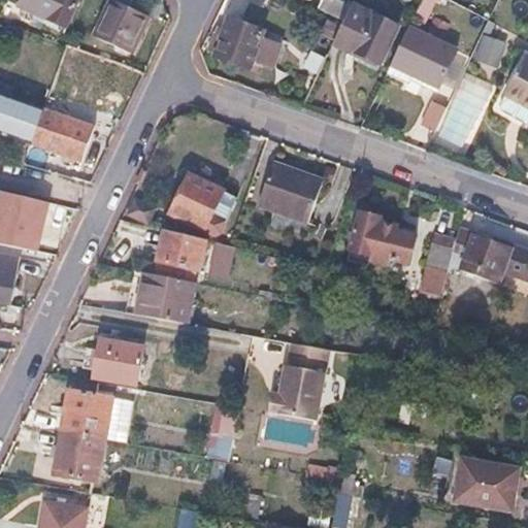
[(19,0),(15,7),(63,28),(75,0),(19,0)]
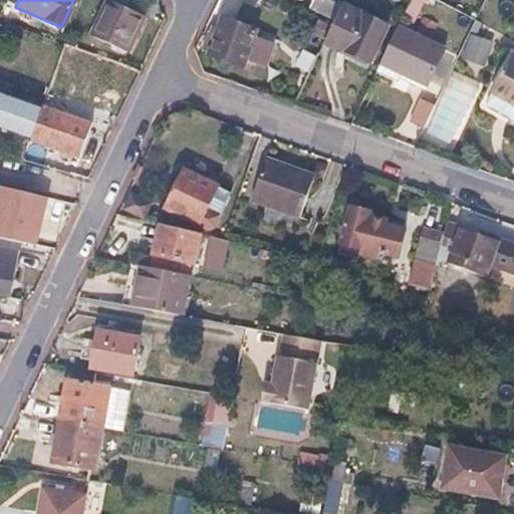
[(338,8),(321,0),(312,0),(308,9),(332,20),(338,8)]
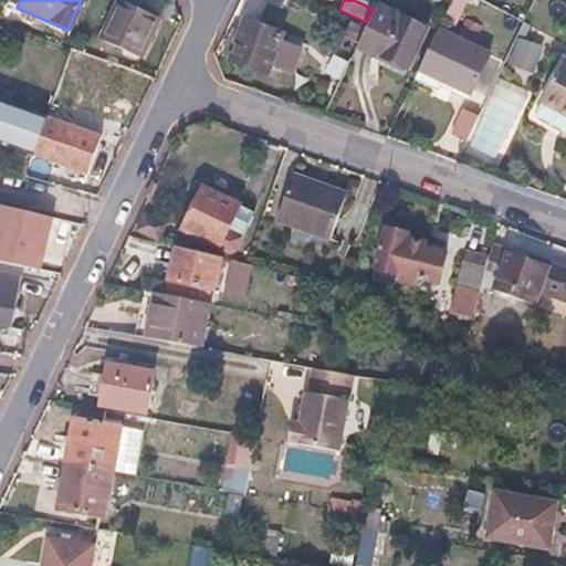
[(462,6),(451,0),(441,21),(451,27),(462,6)]
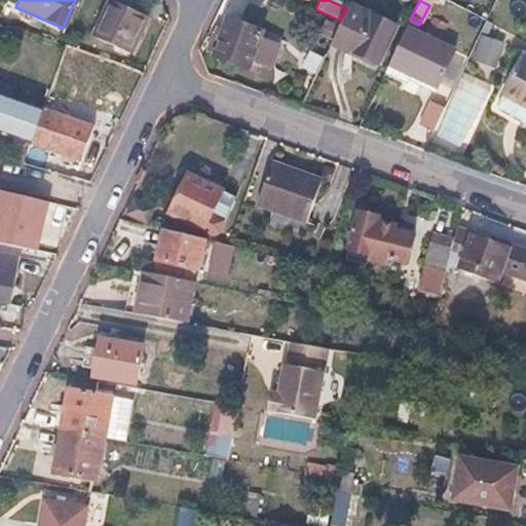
[(146,16),(110,1),(95,40),(129,54),(146,16)]
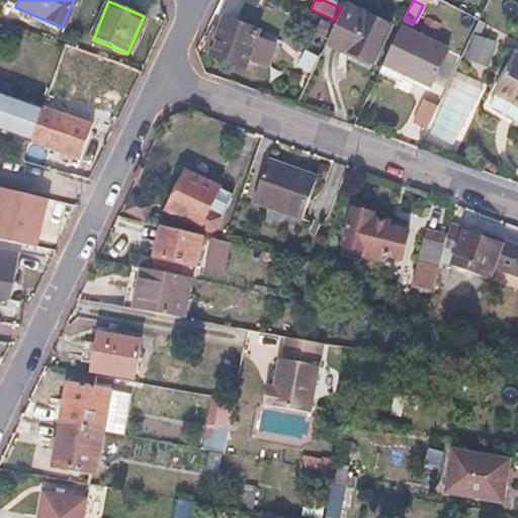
[(341,8),(335,20),(333,26),(325,42),(338,49),(340,45),(353,51),(369,59),(386,23),(344,2),(341,8)]
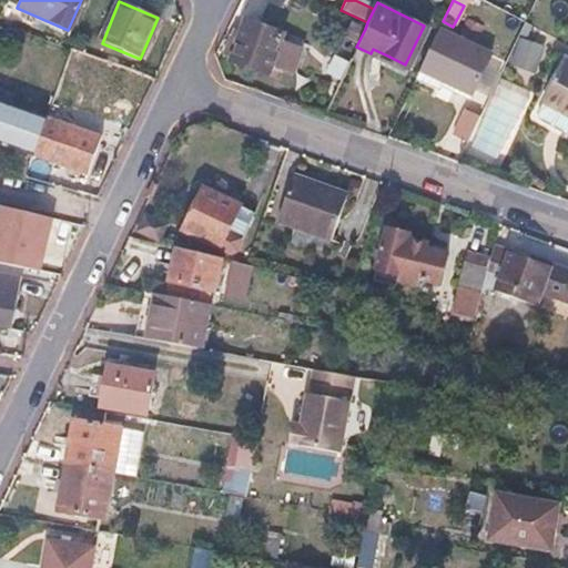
[(236,40),(230,37),(222,56),(230,58),(229,62),(265,77),(270,63),(291,72),(300,49),(279,41),(281,33),(244,19),(241,29),(236,40)]
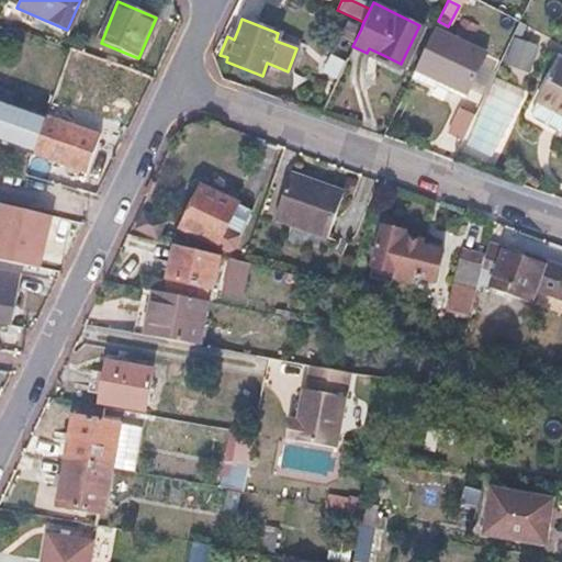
[(484,57),(434,31),(414,70),(438,82),(464,96),(484,57)]
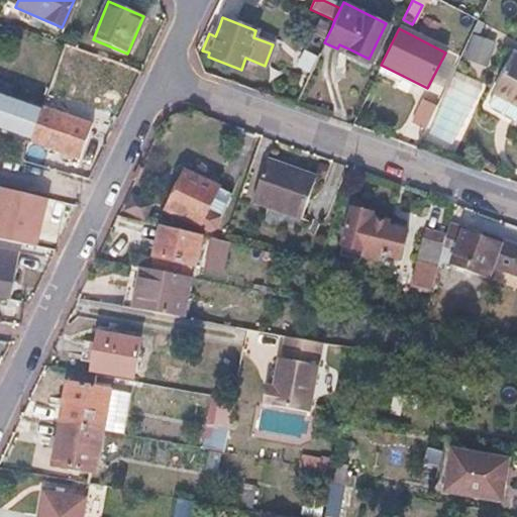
[(463,57),(487,66),(496,41),(474,32),(463,57)]
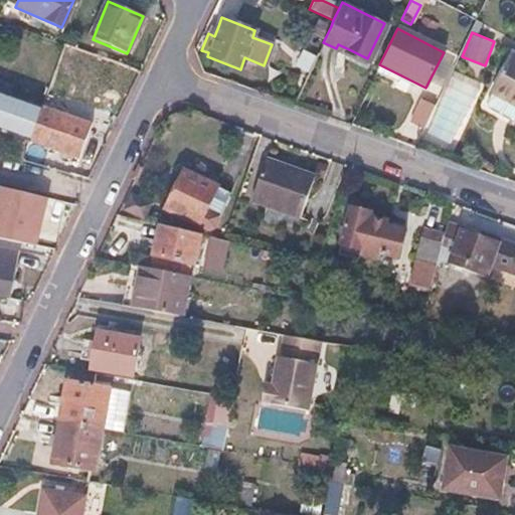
[(485,103),(487,112),(514,126),(514,59),(510,56),(485,103)]
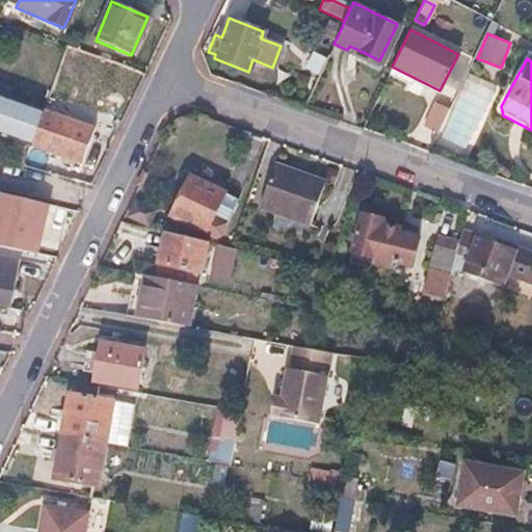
[(470,74),(441,134),(467,147),(497,86),(470,74)]
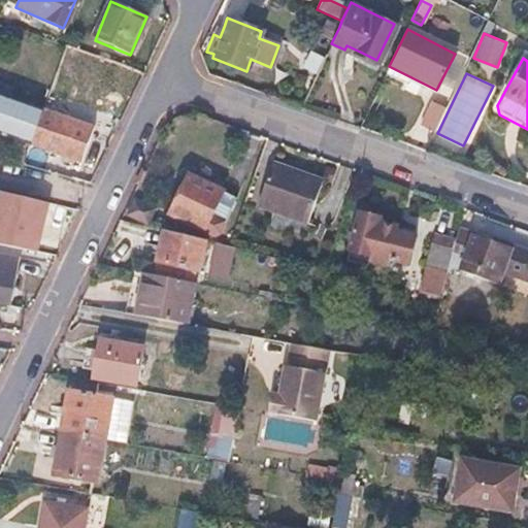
[(42,108),(0,93),(0,133),(29,144),(42,108)]
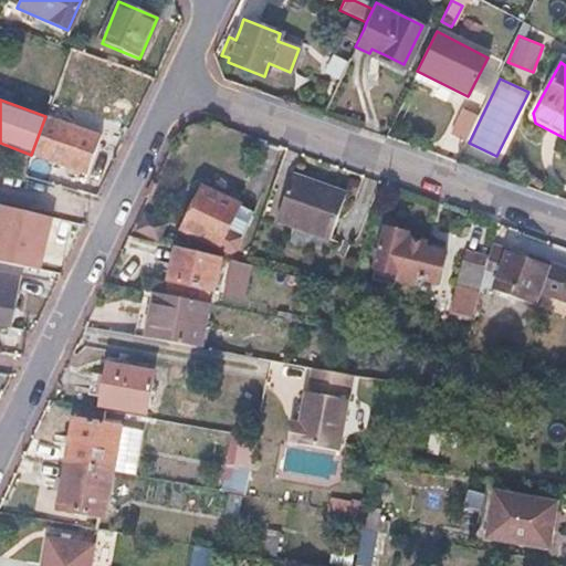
[(462,111),(452,133),(465,138),(475,116),(462,111)]
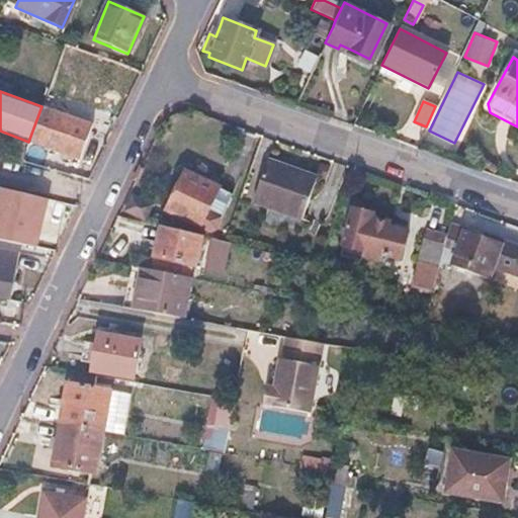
[(92,124),(41,106),(28,142),(78,160),(92,124)]
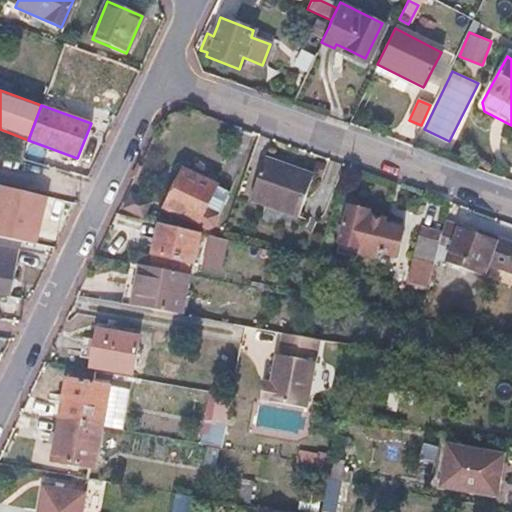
[(291,172),(264,161),(249,201),(295,219),(311,179),(291,172)]
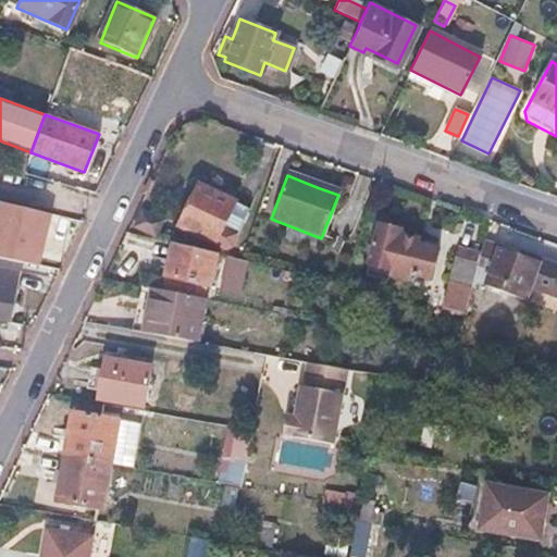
[(248,209),(196,184),(186,203),(175,224),(222,247),(230,245),(248,209)]
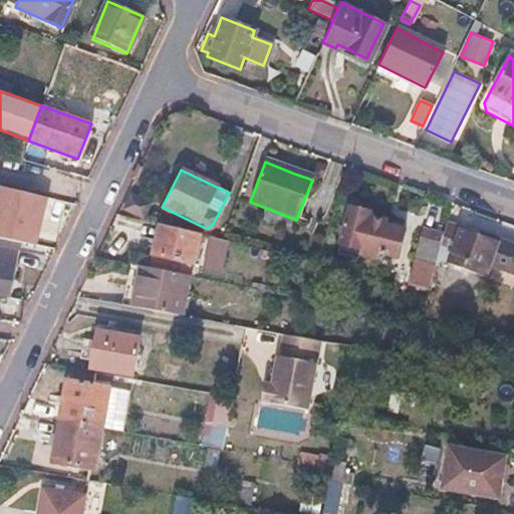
[(43,197),(0,186),(0,238),(31,244),(43,197)]
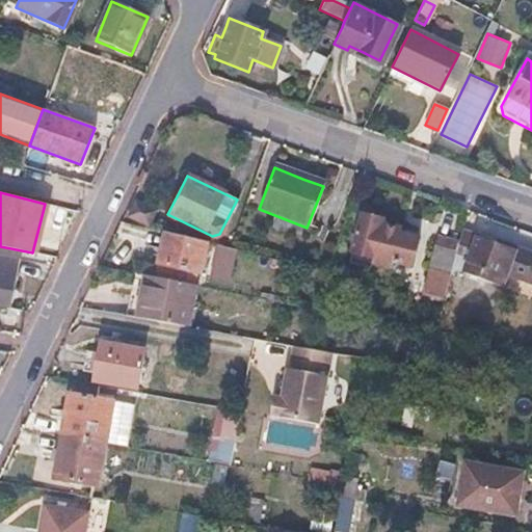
[(151,211),(134,204),(128,217),(144,224),(151,211)]
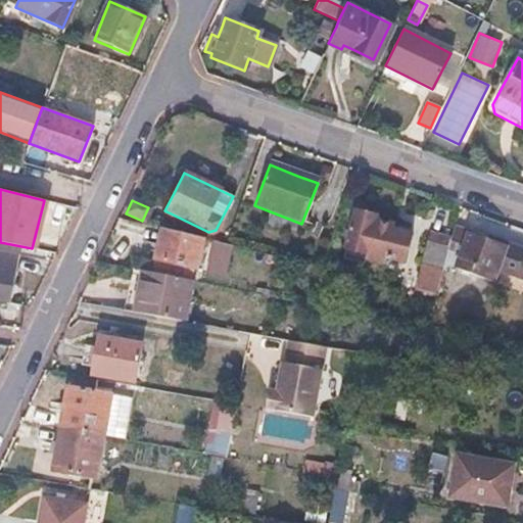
[(376,215),(353,208),(343,246),(366,252),(364,258),(382,263),(384,257),(403,263),(411,235),(391,230),(392,225),(384,222),(374,220),(376,215)]
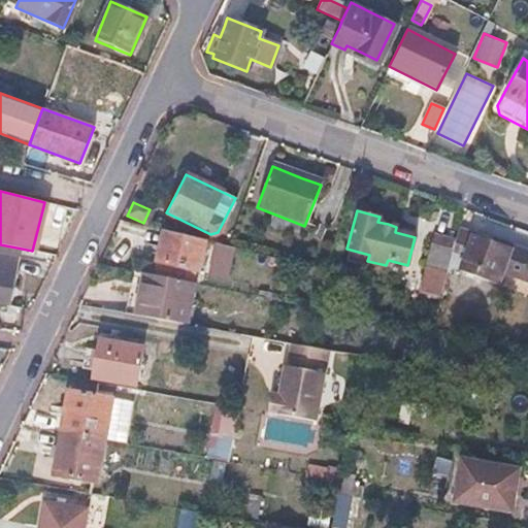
[(456,228),(452,243),(444,272),(459,276),(461,271),(497,281),(501,266),(527,273),(527,248),(491,238),(456,228)]
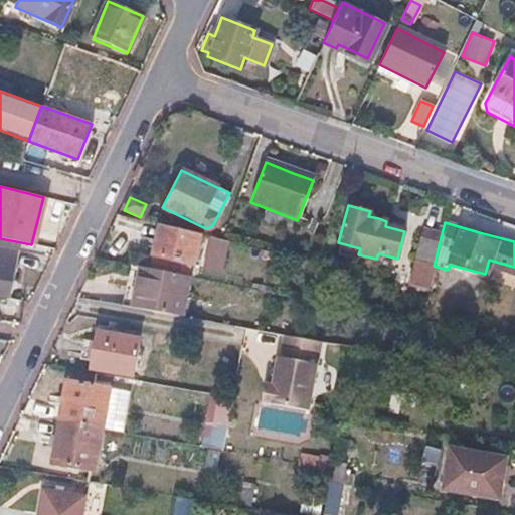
[(197,235),(157,225),(153,242),(150,254),(190,265),(197,235)]
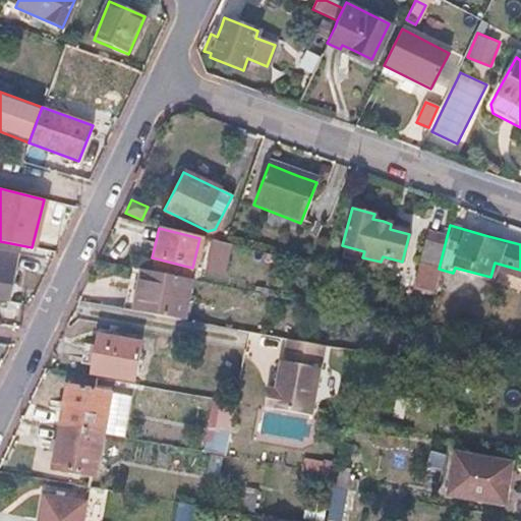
[(446,240),(425,235),(417,265),(438,270),(439,269),(446,240)]
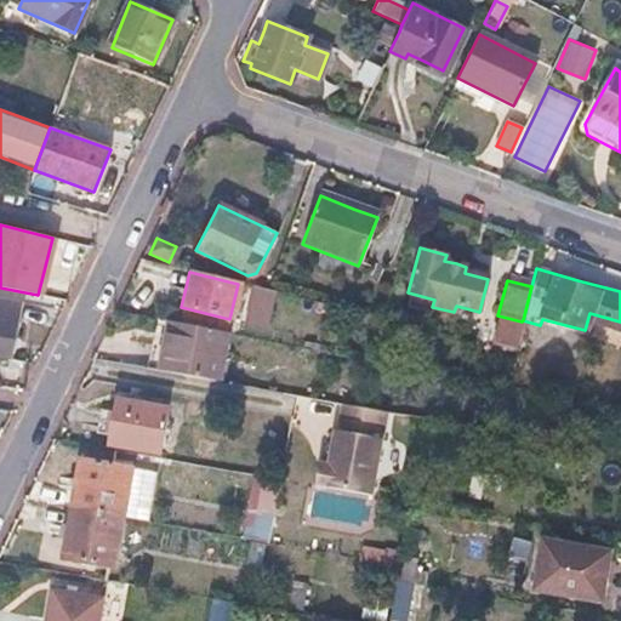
[(248,322),(271,325),(277,289),(254,285),(248,322)]
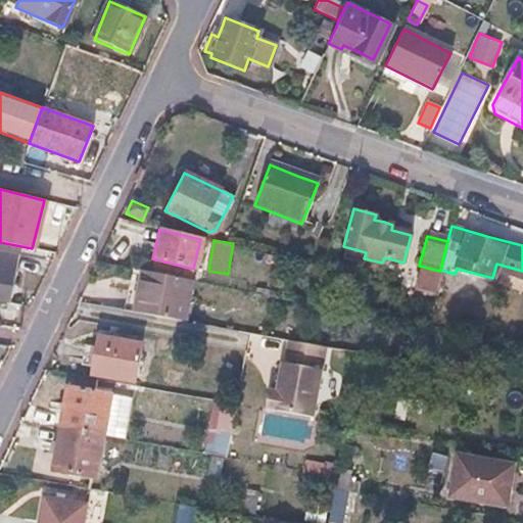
[(16,253),(0,250),(0,299),(6,301),(16,253)]
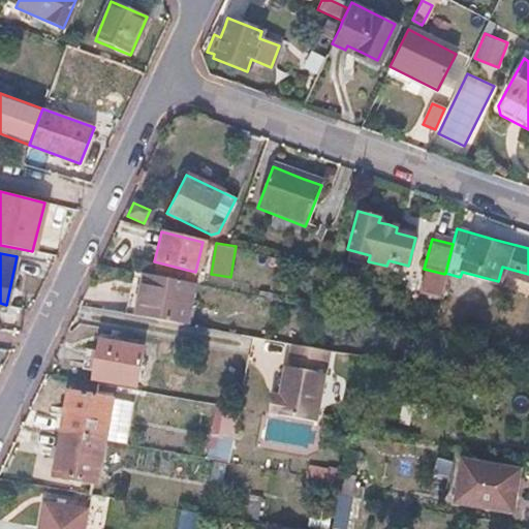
[(191,285),(139,275),(136,292),(131,316),(182,325),(191,285)]
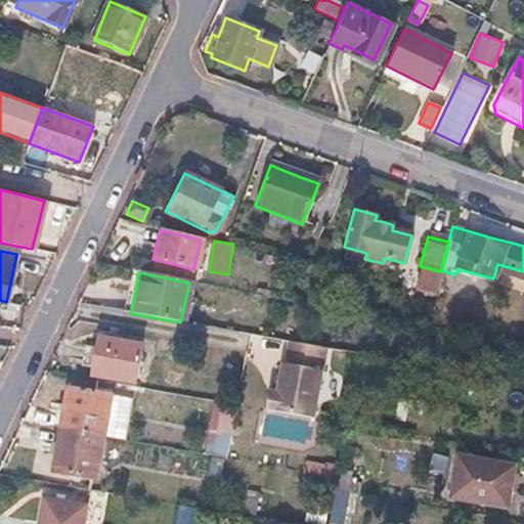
[(94,349),(83,347),(81,355),(79,365),(91,367),(89,377),(132,384),(139,344),(96,337),(94,349)]
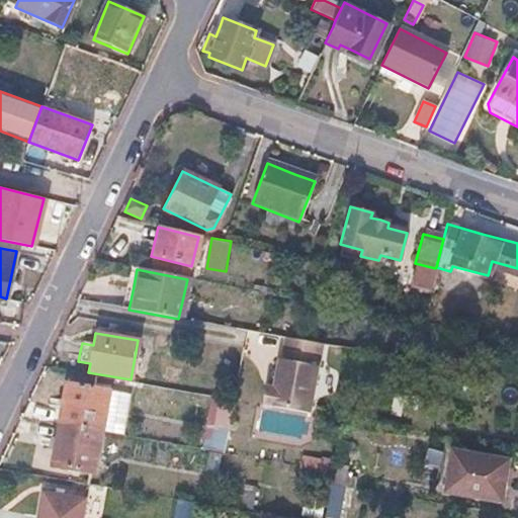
[(279,359),(276,359),(270,387),(263,385),(259,405),(308,413),(321,344),(283,337),(279,359)]
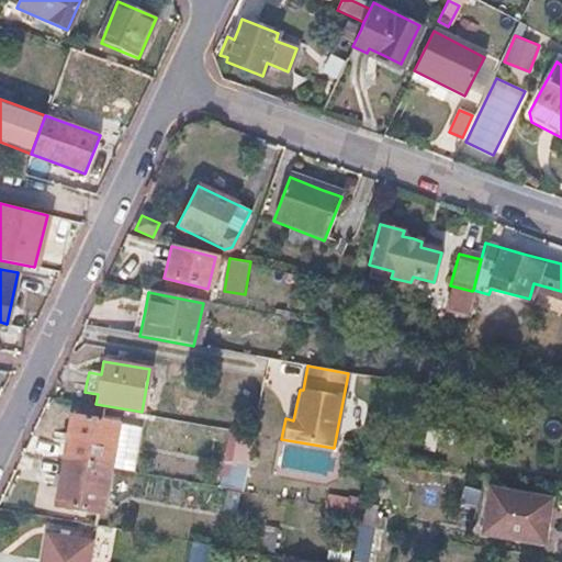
[(116,424),(70,415),(65,445),(62,459),(109,468),(116,424)]
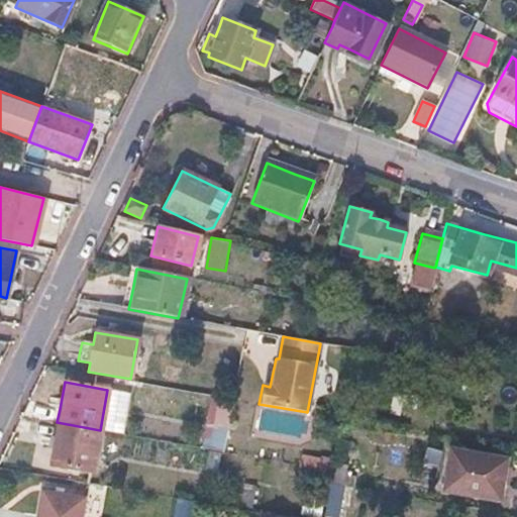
[(224,447),(232,407),(213,403),(205,443),(224,447)]
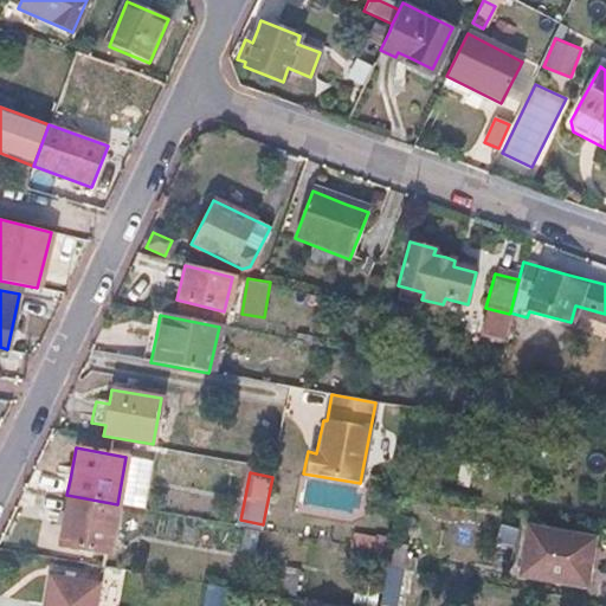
[(117,504),(66,495),(63,517),(58,543),(109,552),(117,504)]
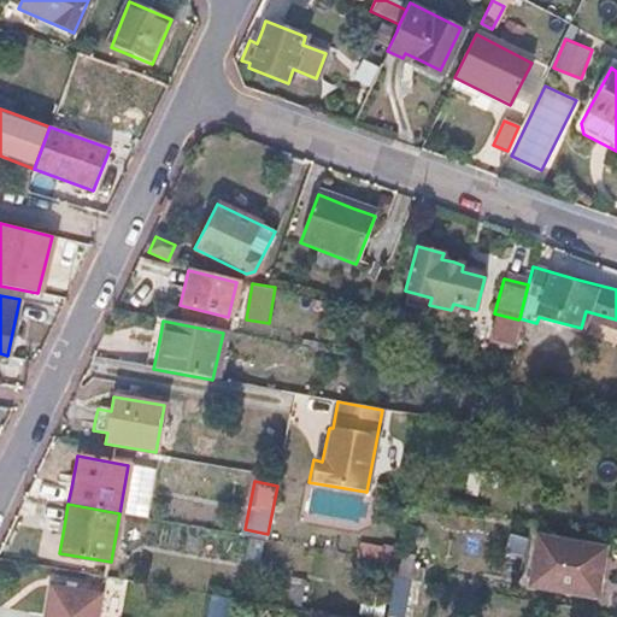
[(603,546),(538,534),(528,582),(591,593),(594,571),(599,573),(601,557),(603,546)]
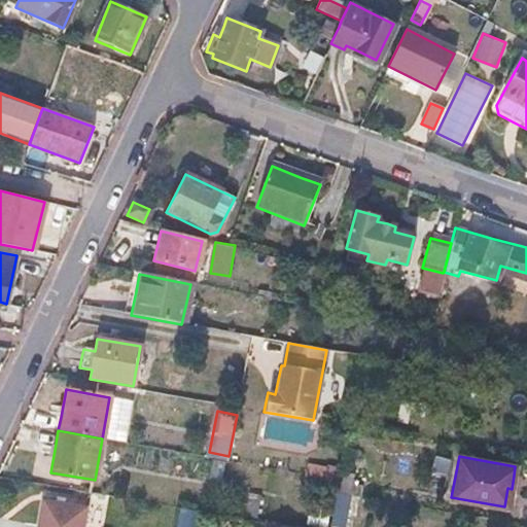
[(325,465),(304,462),(303,472),(323,476),(325,465)]
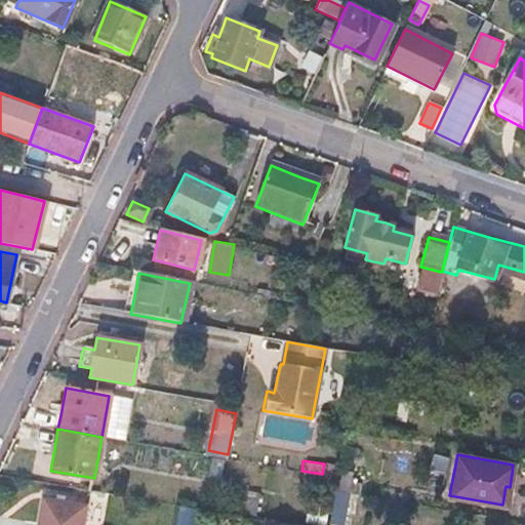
[(322,474),(301,471),(299,482),(320,485),(322,474)]
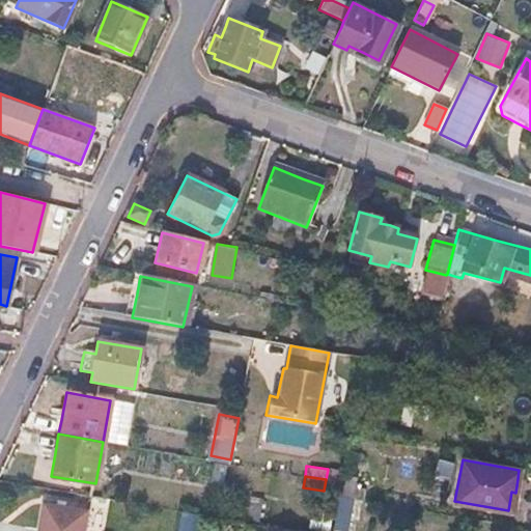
[(257,499),(247,498),(243,522),(253,523),(257,499)]
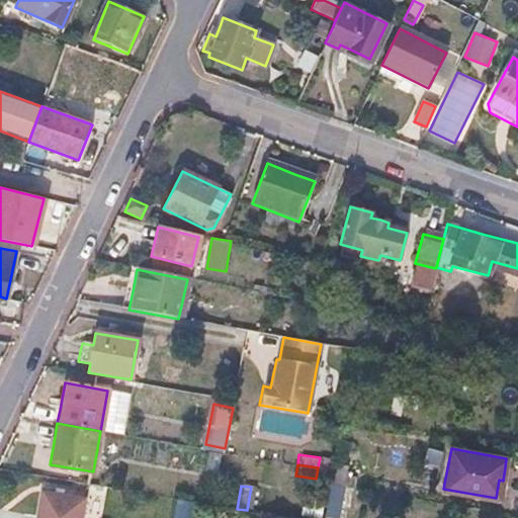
[(80,517),(83,499),(40,491),(37,509),(35,517),(80,517)]
